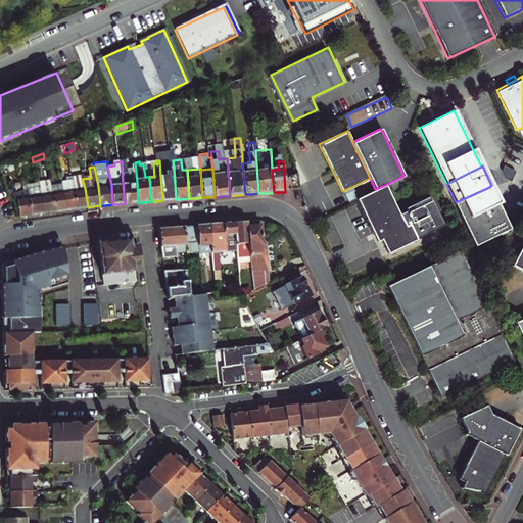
[(168,176),(160,176),(162,200),(168,200),(176,199),(174,170),(167,171),(168,176)]
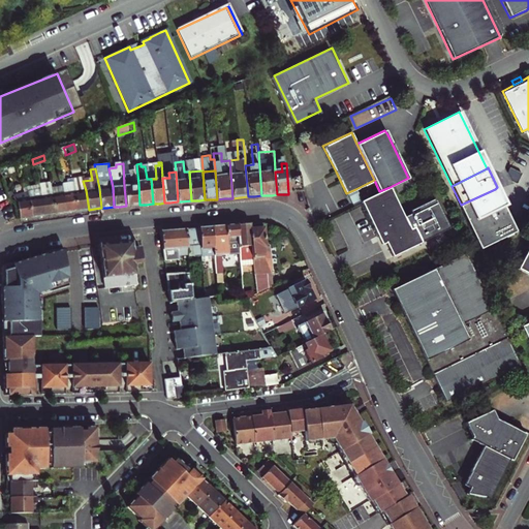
[(287,178),(288,193),(297,192),(305,192),(303,177),(287,178)]
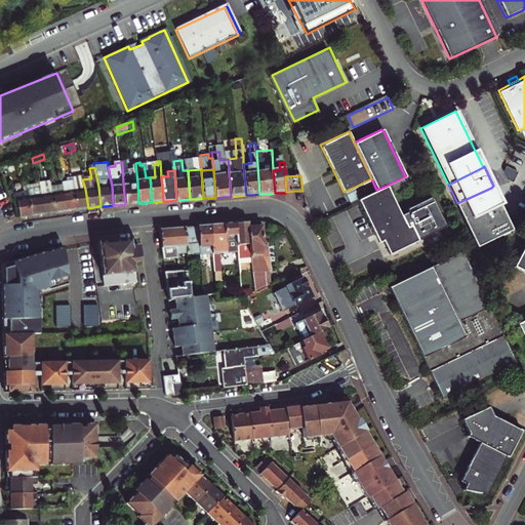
[(71,178),(74,190),(76,209),(82,209),(88,208),(85,189),(82,179),(81,176),(71,177),(71,178)]
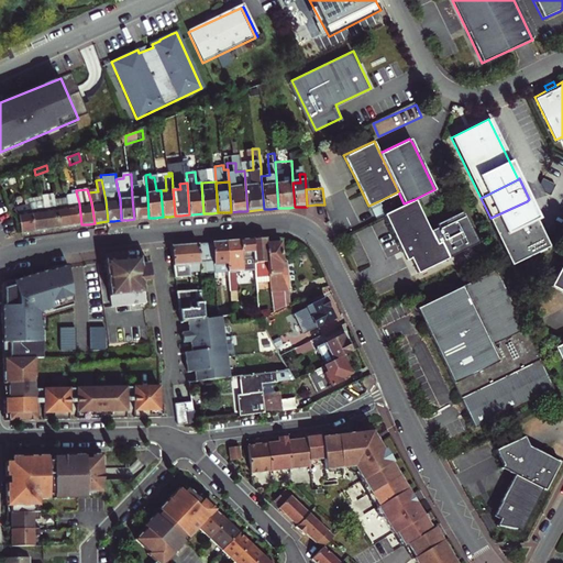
[(432,190),(419,197),(422,203),(435,197),(432,190)]
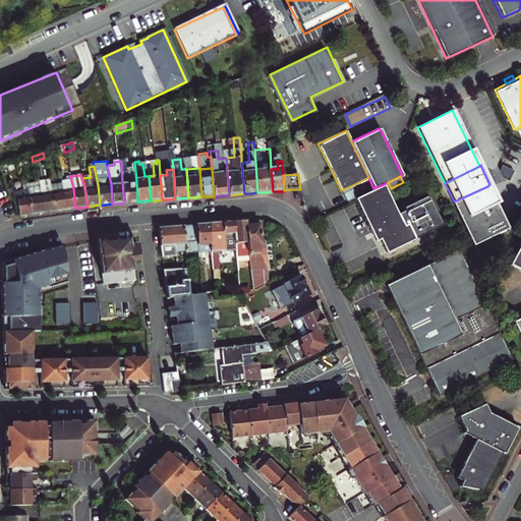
[(61,183),(63,190),(65,210),(70,209),(75,208),(73,188),(70,177),(66,178),(66,181),(61,181),(61,183)]
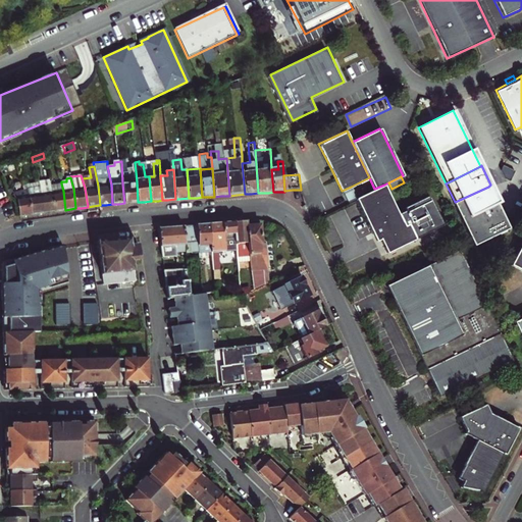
[(137,181),(122,184),(124,203),(129,203),(138,202),(137,181)]
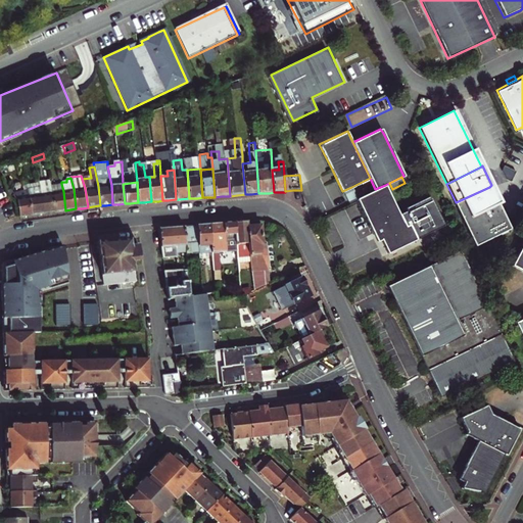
[(55,211),(52,192),(50,185),(50,184),(39,185),(41,194),(44,214),(48,212),(55,211)]
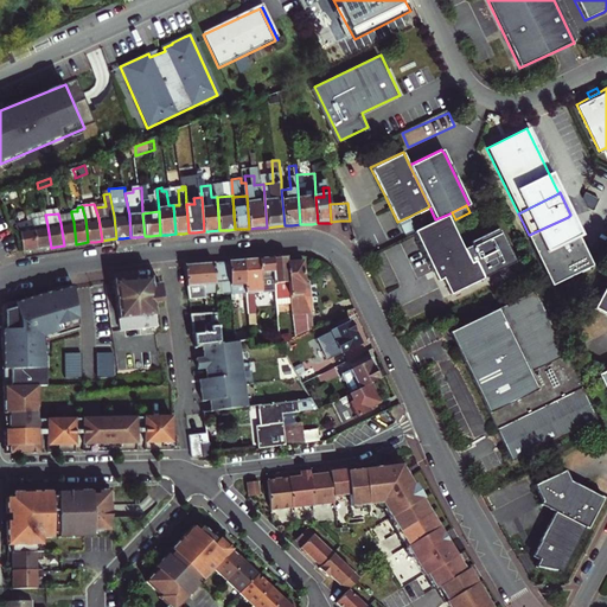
[(58,215),(61,223),(64,246),(71,246),(76,244),(74,222),(71,213),(58,215)]
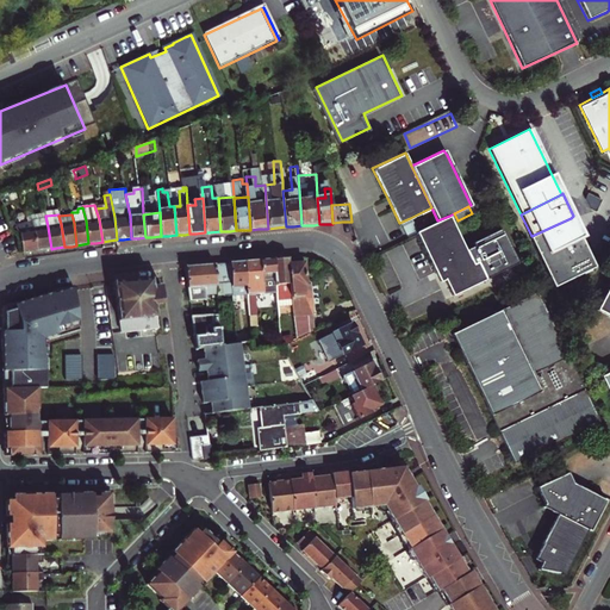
[(51,249),(48,226),(45,216),(30,218),(31,221),(33,229),(38,251),(43,250),(51,249)]
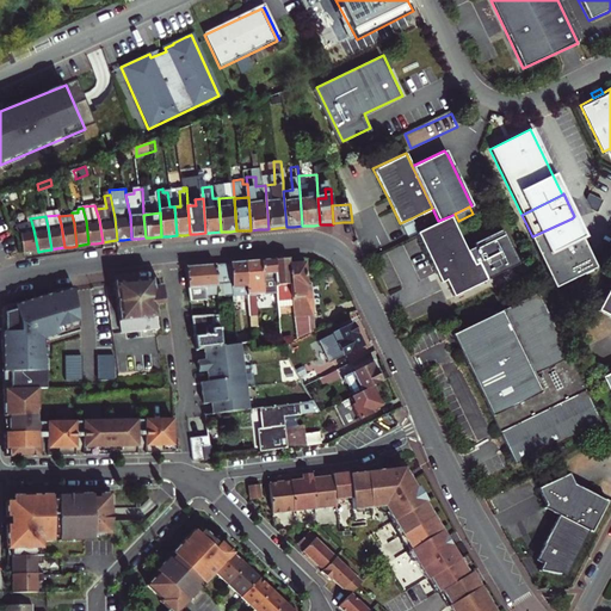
[(418,232),(415,233),(437,276),(442,273),(445,279),(454,296),(518,263),(501,228),(473,242),(475,246),(466,250),(450,216),(438,221),(418,232)]
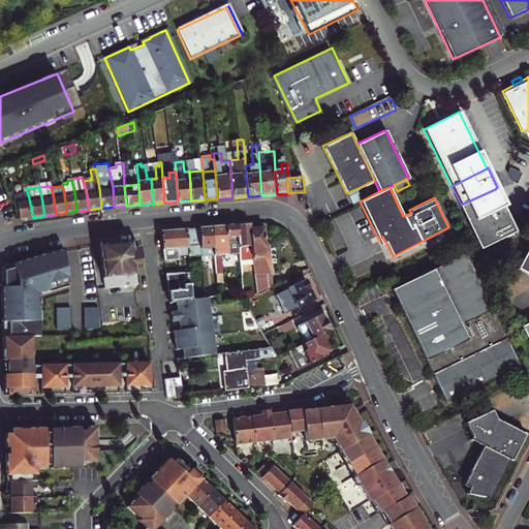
[(497,187),(495,189),(505,210),(508,209),(497,187)]
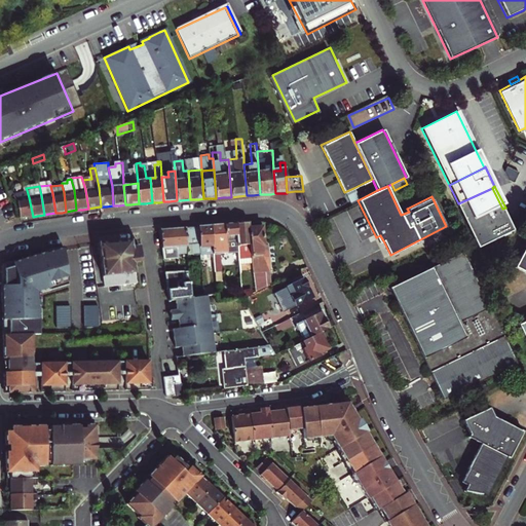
[(353,188),(344,192),(349,204),(358,200),(360,199),(353,188)]
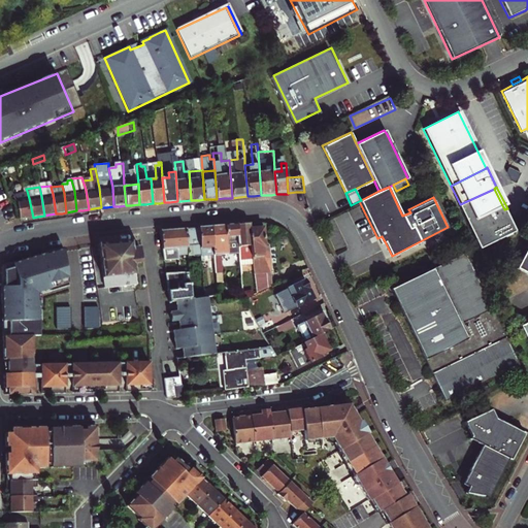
[(458,206),(480,249),(515,231),(504,209),(494,189),(460,204),(458,206)]
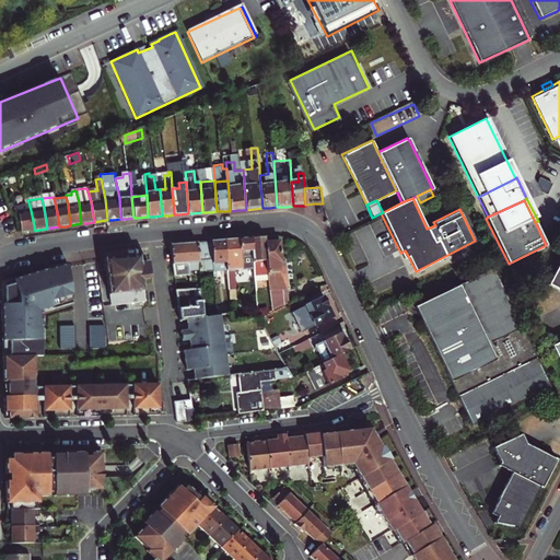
[(16,205),(22,232),(28,231),(35,231),(31,210),(28,202),(16,205)]
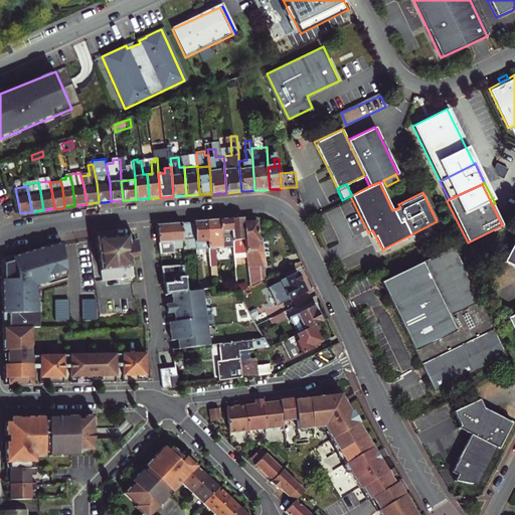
[(236,218),(230,218),(232,237),(233,255),(239,255),(238,251),(237,240),(245,239),(243,222),(243,217),(236,218)]
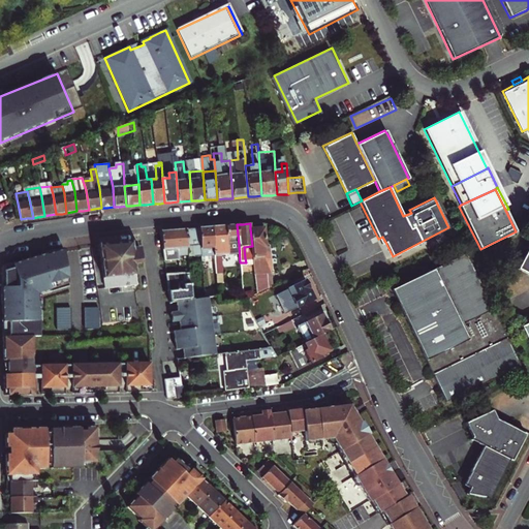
[(239,244),(237,224),(230,225),(225,225),(227,245),(227,250),(234,249),(232,244),(239,244)]
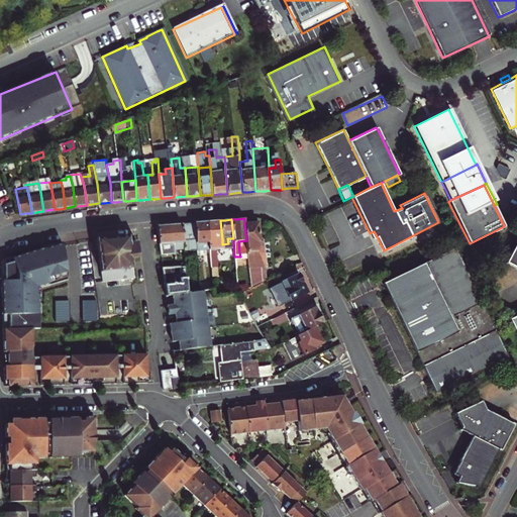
[(213,221),(207,221),(209,245),(216,244),(215,240),(222,239),(220,220),(213,221)]
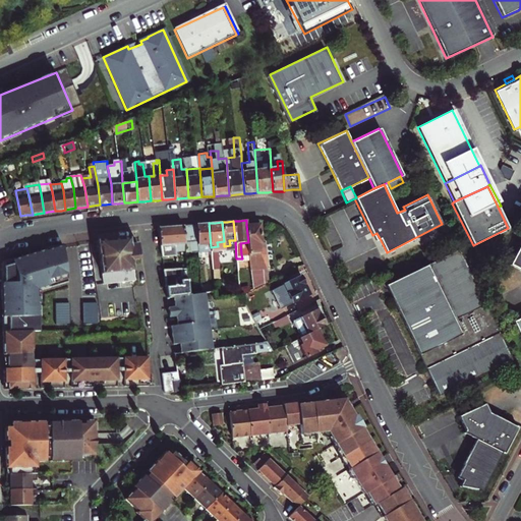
[(211,247),(209,223),(203,224),(196,225),(199,257),(203,257),(201,253),(211,252),(211,247)]
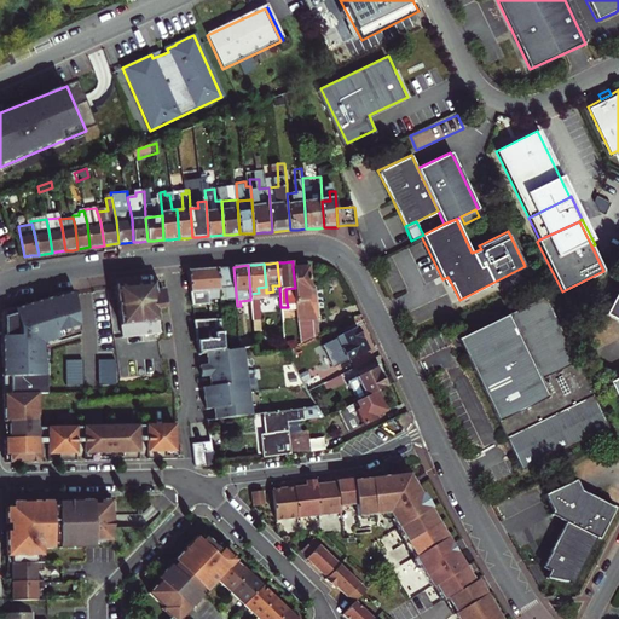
[(293,267),(295,288),(296,301),(300,346),(317,336),(314,289),(311,289),(308,266),(302,267),(293,267)]
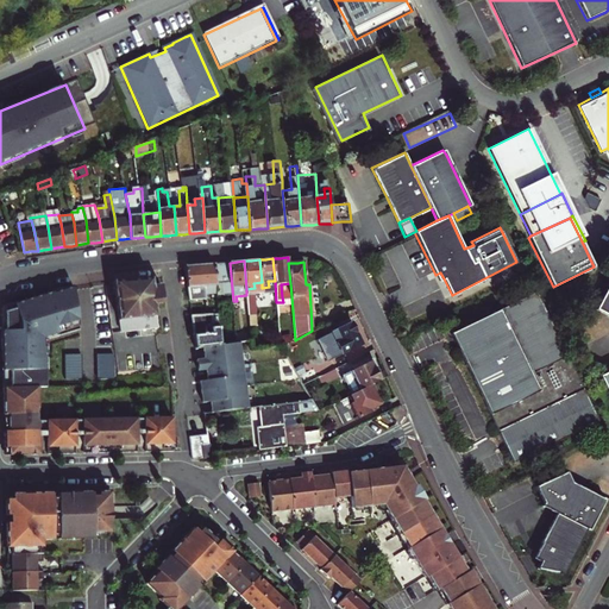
[(233,301),(230,263),(221,263),(213,264),(214,284),(223,284),(224,300),(228,299),(230,302),(233,301)]
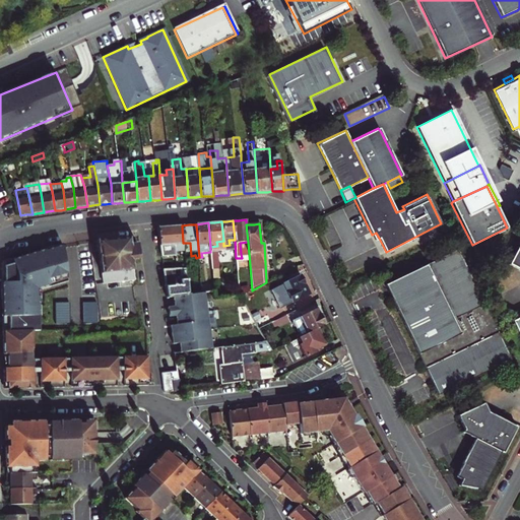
[(172,226),(158,228),(161,256),(174,255),(174,252),(184,251),(183,243),(182,225),(172,226)]
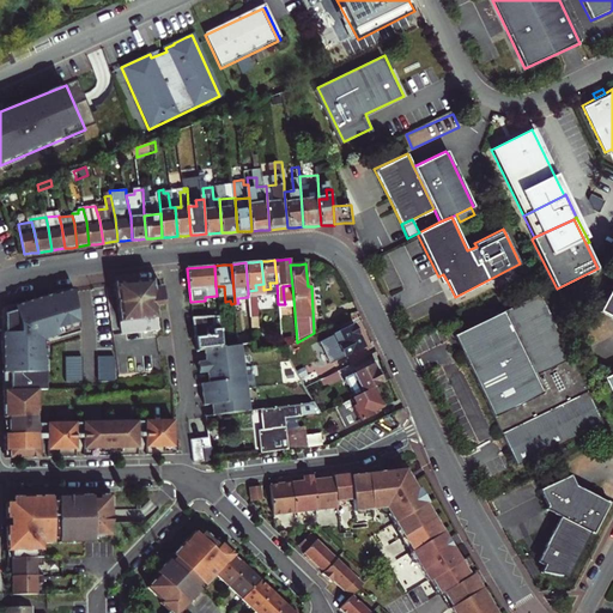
[(152,280),(114,283),(121,334),(158,329),(157,319),(155,307),(164,305),(162,287),(153,289),(152,280)]
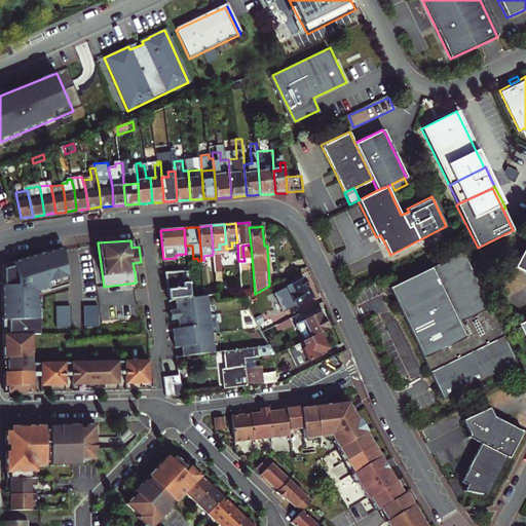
[(242,246),(243,257),(252,256),(251,245),(242,246)]
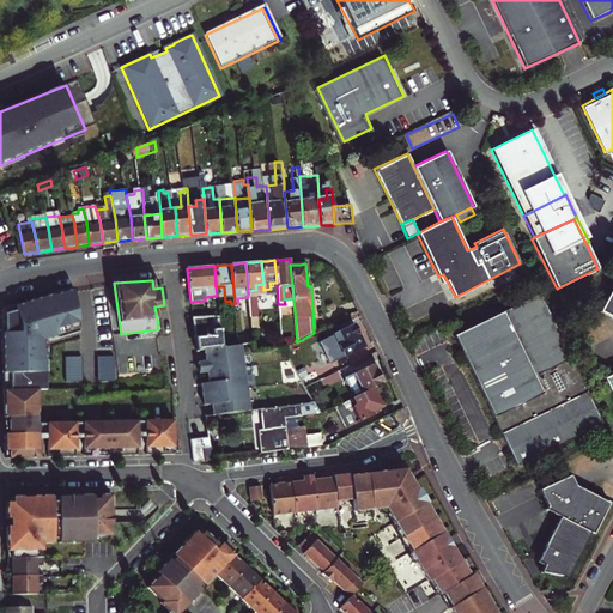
[(612,286),(601,310),(612,315),(612,286)]
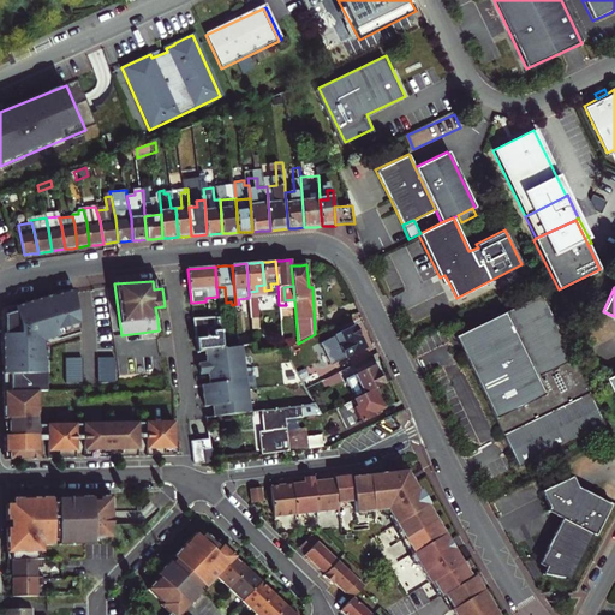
[(81,332),(73,290),(54,296),(53,294),(1,311),(1,315),(4,392),(39,392),(46,390),(45,344),(81,332)]
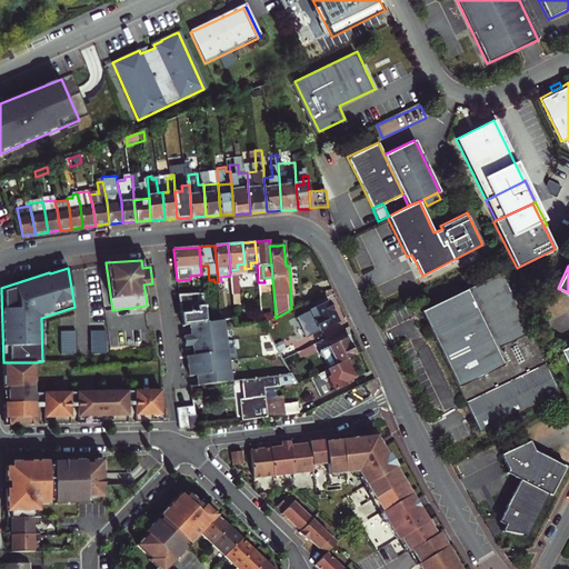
[(478,430),(556,392),(498,272),(420,309),(423,316),(478,430)]
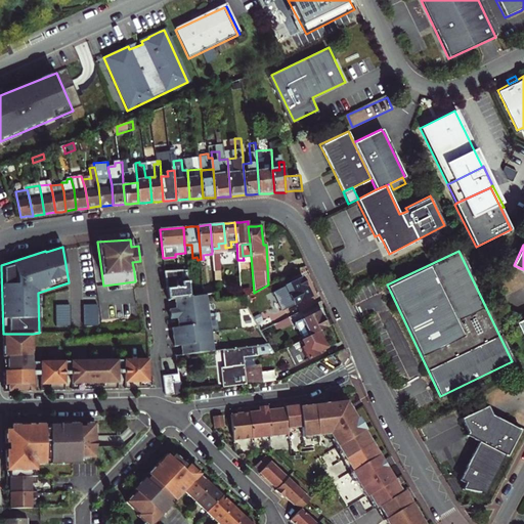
[(190,298),(187,269),(164,272),(165,278),(167,295),(168,300),(174,299),(190,298)]
